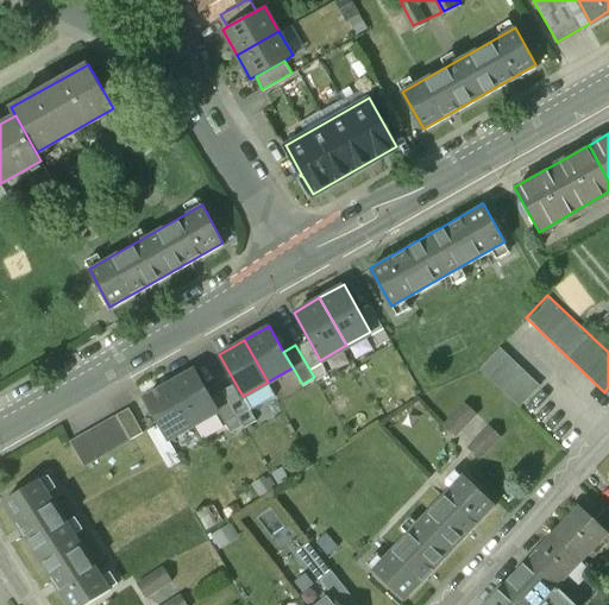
[(538,385),(500,348),(481,367),(519,404),(538,385)]
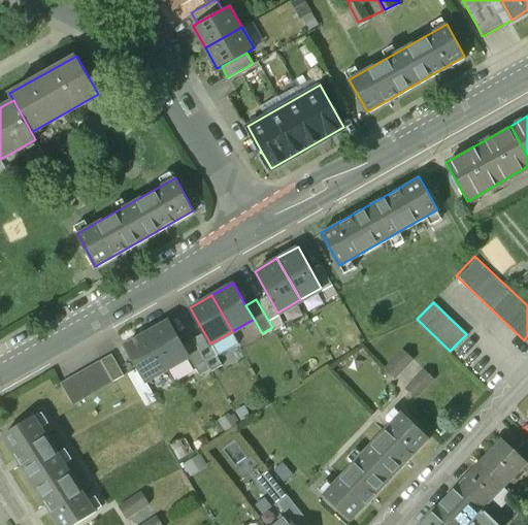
[(182,343),(168,320),(146,332),(167,368),(189,356),(182,343)]
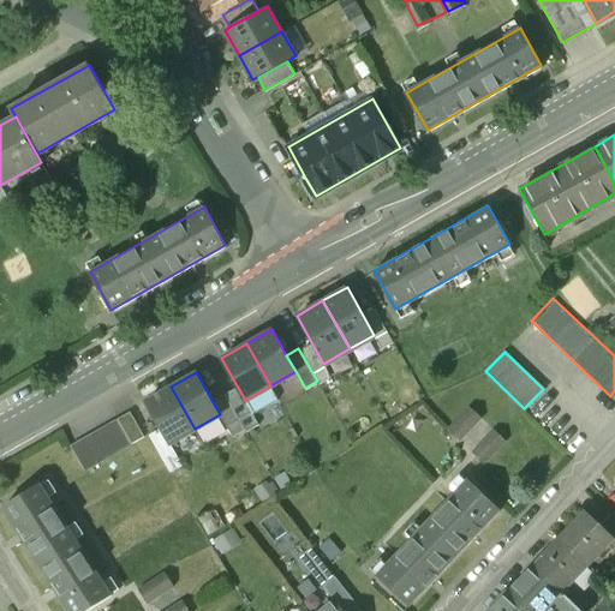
[(237,385),(225,393),(245,429),(246,430),(258,423),(245,400),(237,385)]
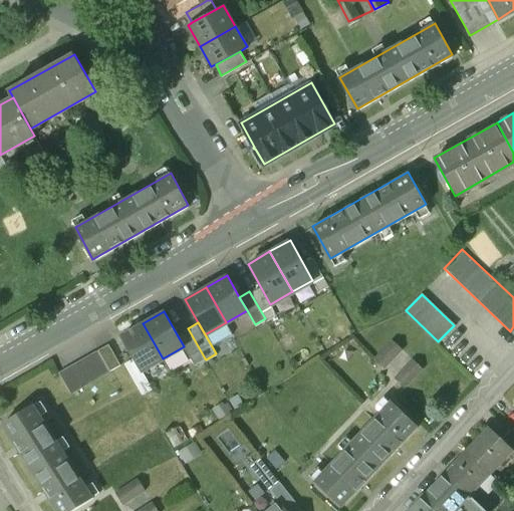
[(163,358),(143,323),(122,334),(135,356),(142,369),(163,358)]
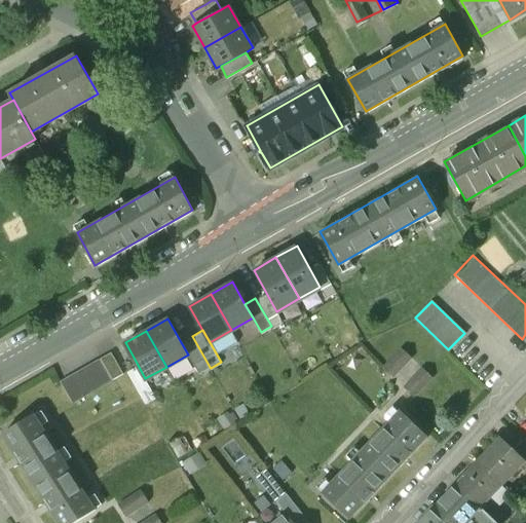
[(192,336),(181,342),(188,355),(198,373),(210,367),(192,336)]
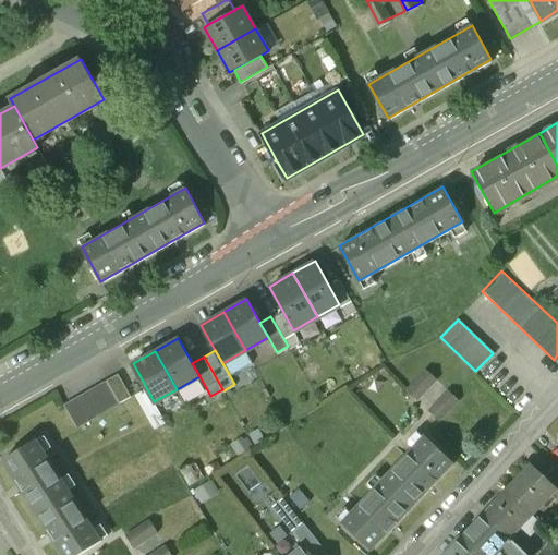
[(425,368),(405,387),(419,399),(437,379),(425,368)]
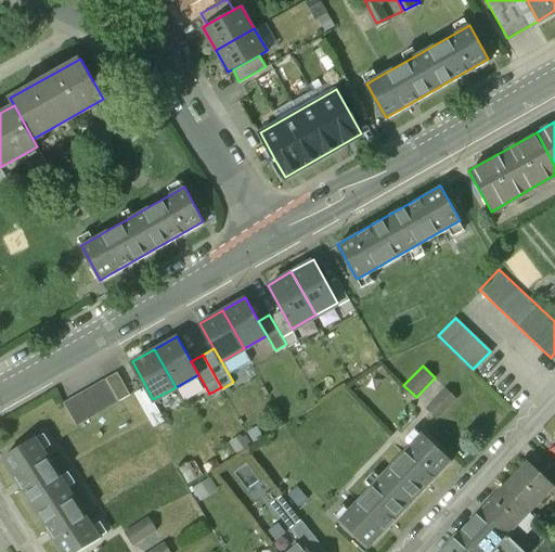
[(130,393),(117,371),(106,376),(106,377),(118,399),(130,393)]
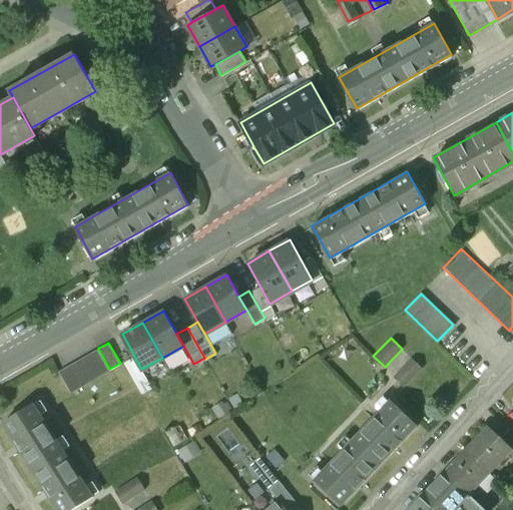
[(98,349),(59,371),(71,391),(109,369),(98,349)]
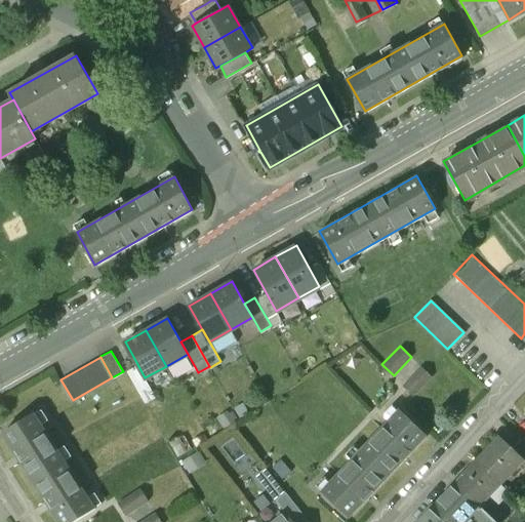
[(137,364),(127,370),(145,402),(155,396),(145,377),(137,364)]
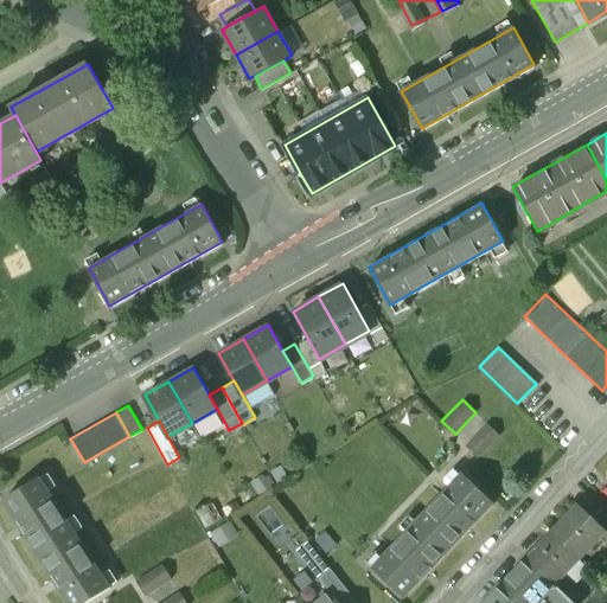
[(485,423),(464,444),(478,457),(498,436),(485,423)]
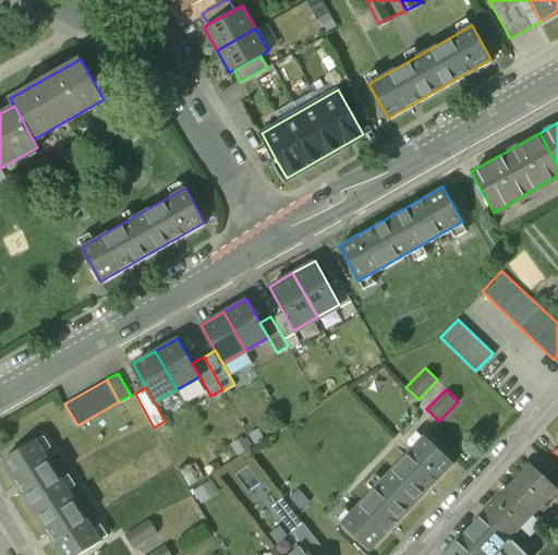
[(424,435),(342,521),(371,549),(452,462),(424,435)]
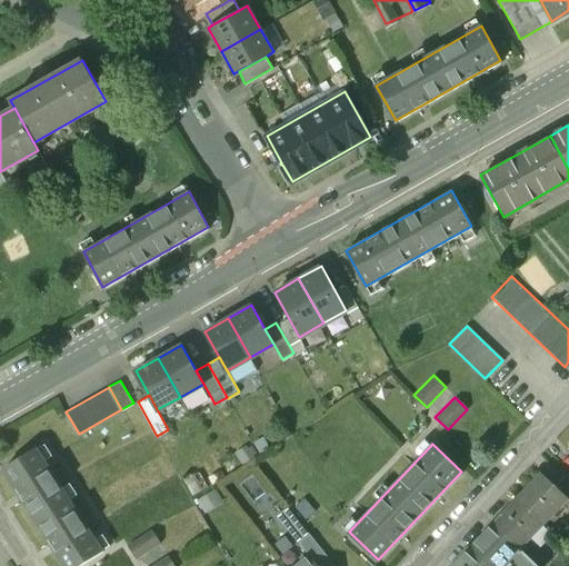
[(76,565),(102,549),(37,448),(3,469),(65,565),(76,565)]
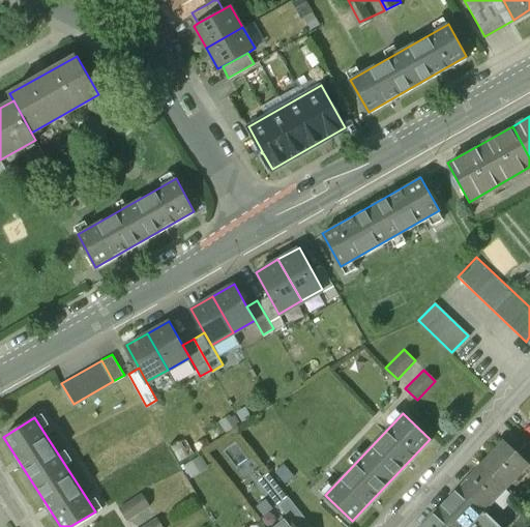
[(502,440),(481,463),(506,487),(528,464),(516,451),(502,440)]
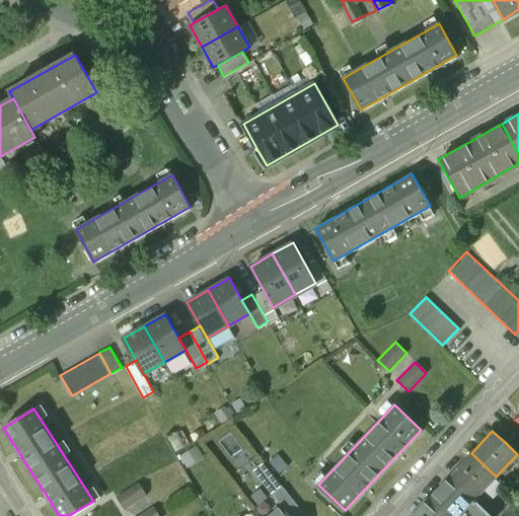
[(518,436),(514,432),(505,442),(517,454),(518,456),(518,436)]
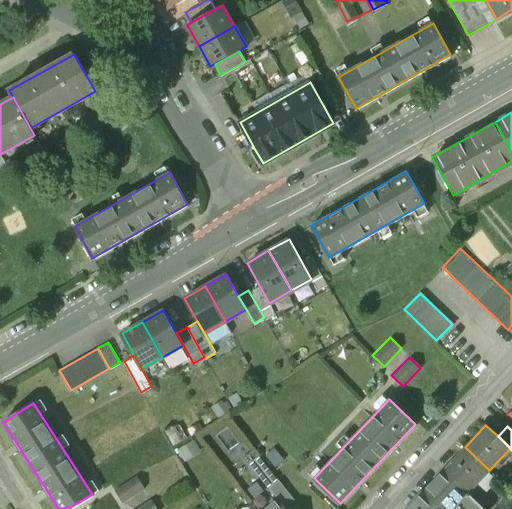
[(465,447),(444,469),(468,492),(489,470),(465,447)]
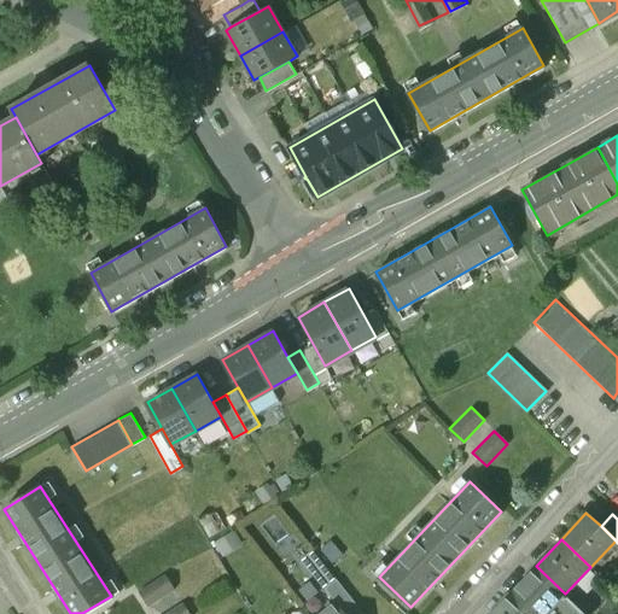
[(586,613),(565,594),(536,566),(511,594),(532,613),(586,613)]
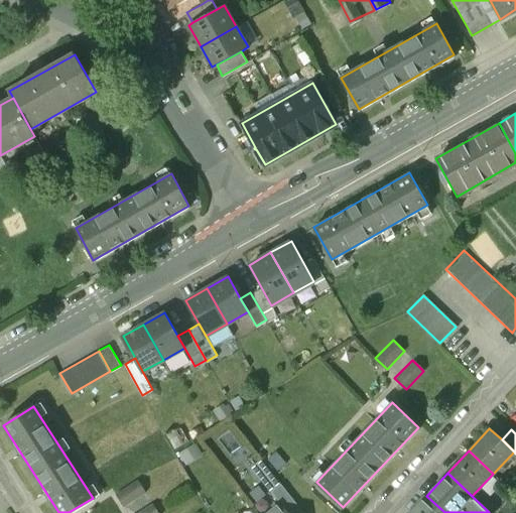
[(139,477),(116,492),(123,503),(146,489),(139,477)]
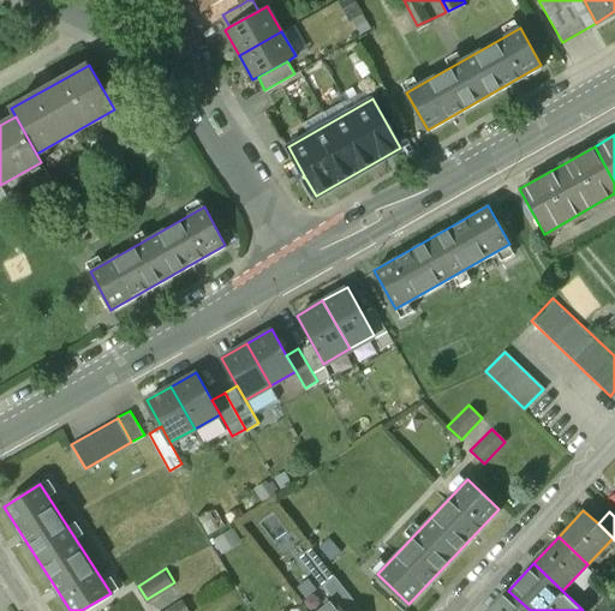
[(358,610),(362,609),(335,575),(323,583),(334,598),(345,610),(358,610)]
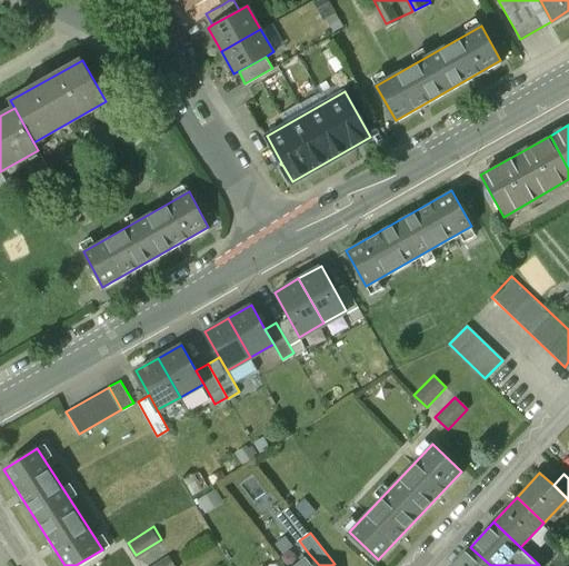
[(490,565),(470,547),(451,565),(490,565)]
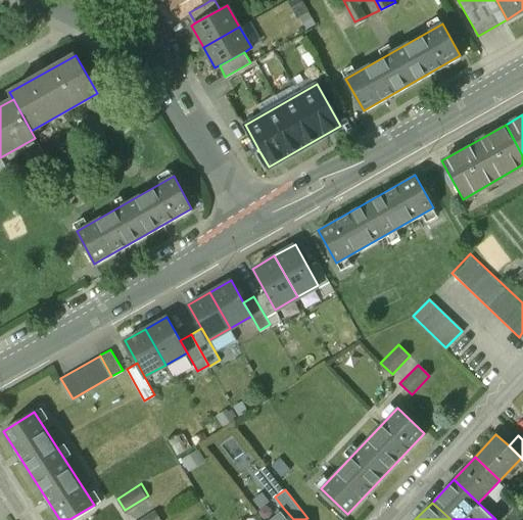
[(155,507),(133,519),(160,519),(162,519),(155,507)]
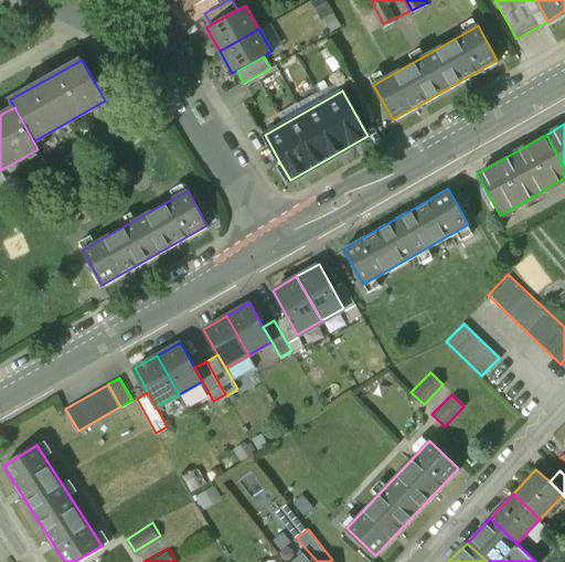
[(317,561),(307,550),(290,561),(317,561)]
